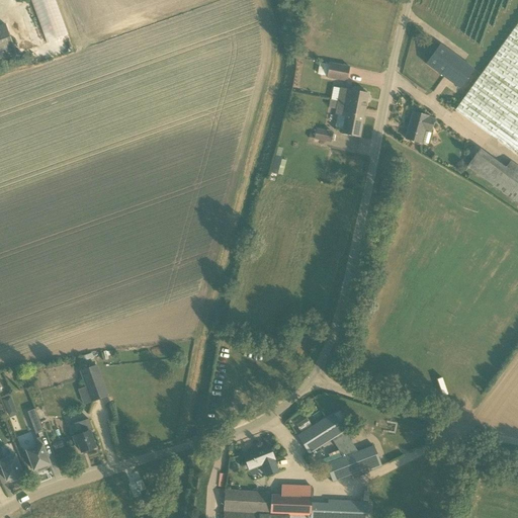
[(55,0),(30,0),(47,44),(68,35),(55,0)]
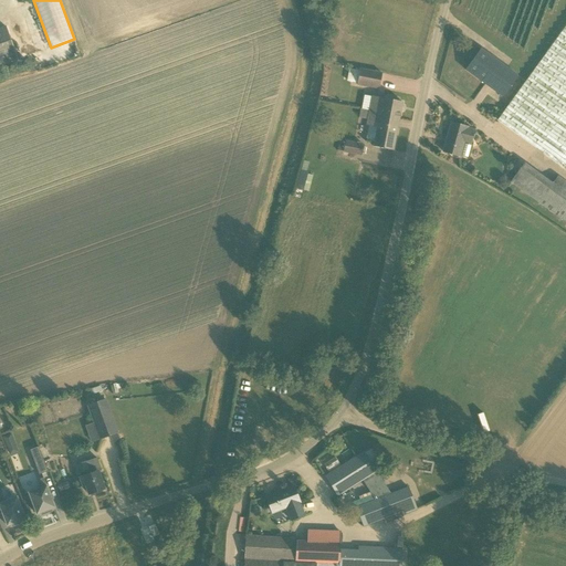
[(565,25),(498,121),(565,169),(565,25)]
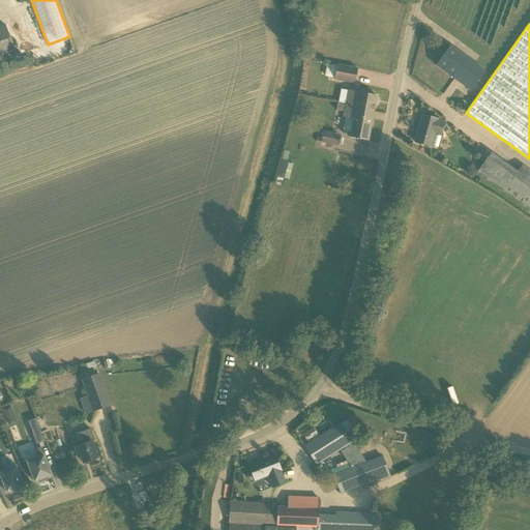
[(471,91),(486,71),(450,46),(436,66),(471,91)]
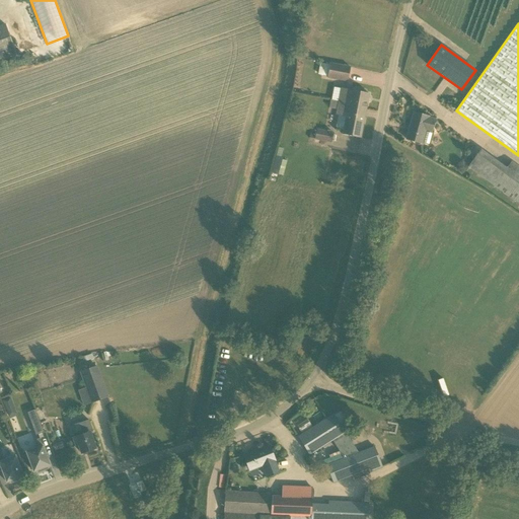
[(348,81),(351,68),(330,64),(327,78),(348,81)]
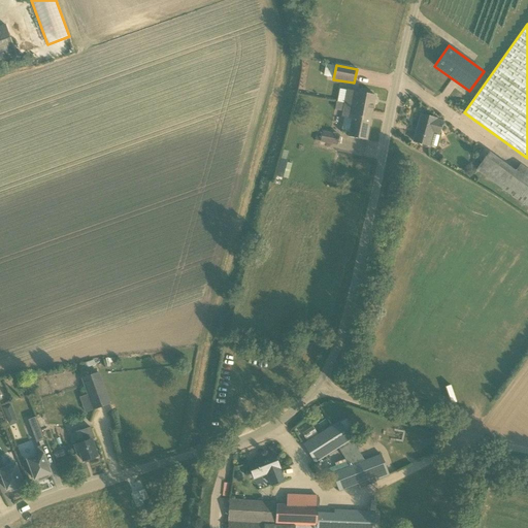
[(347,91),(344,103),(355,105),(354,107),(372,110),(375,96),(347,90),(347,91)]
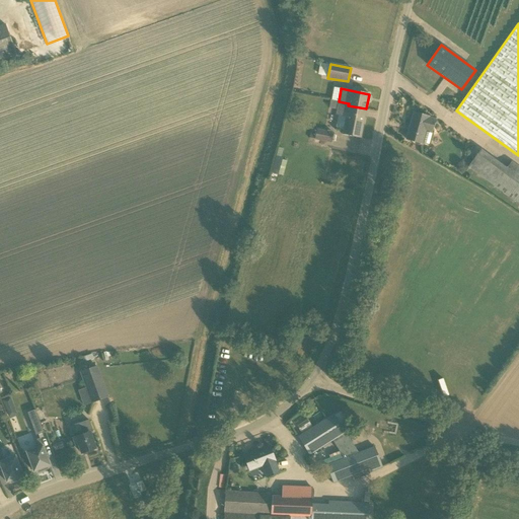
[(336,129),(344,131),(343,135),(360,138),(366,108),(348,105),(349,103),(339,101),(337,107),(337,112),(337,116),(338,116),(336,129)]
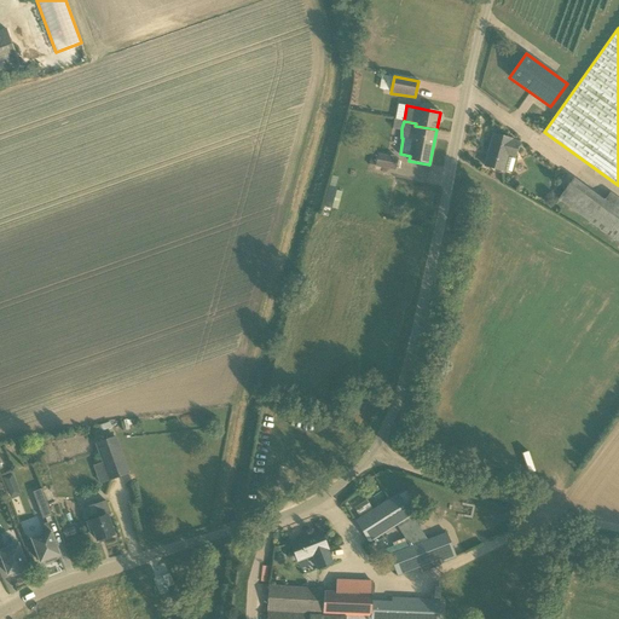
[(510,173),(515,160),(513,158),(518,142),(493,134),(485,167),(502,172),(502,171),(510,173)]
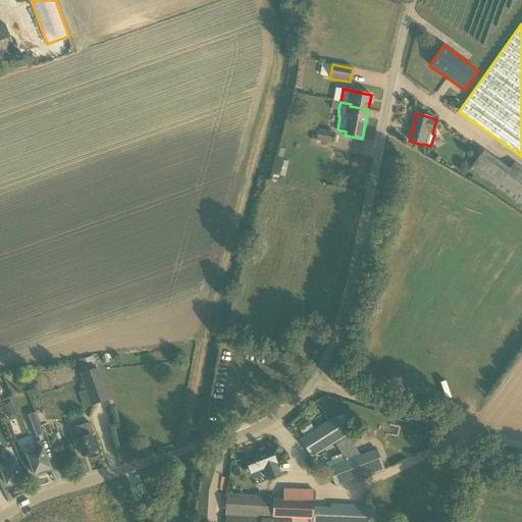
[(319,131),(314,129),(312,139),(317,140),(333,143),(335,134),(319,131)]
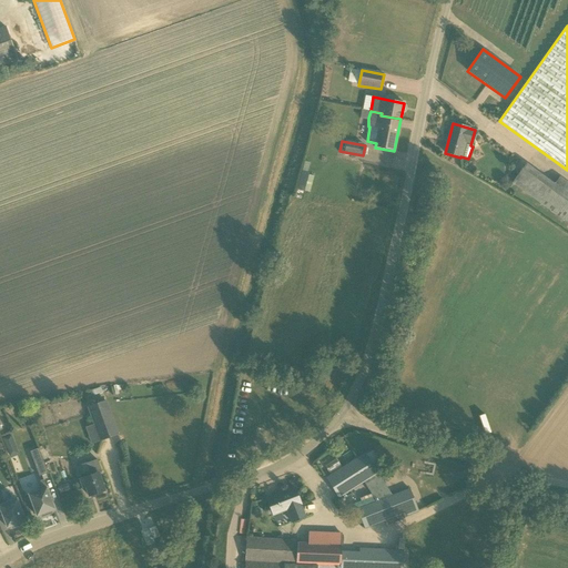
[(555,184),(527,164),(513,183),(567,223),(567,182),(560,178),(555,184)]
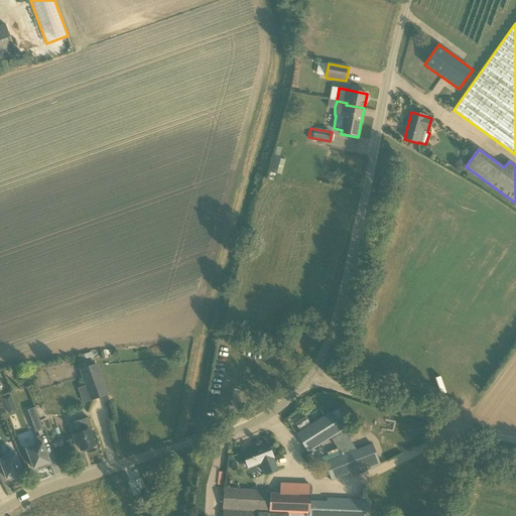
[(279,181),(285,160),(280,159),(281,157),(279,156),(275,155),(269,176),(268,178),(279,181)]
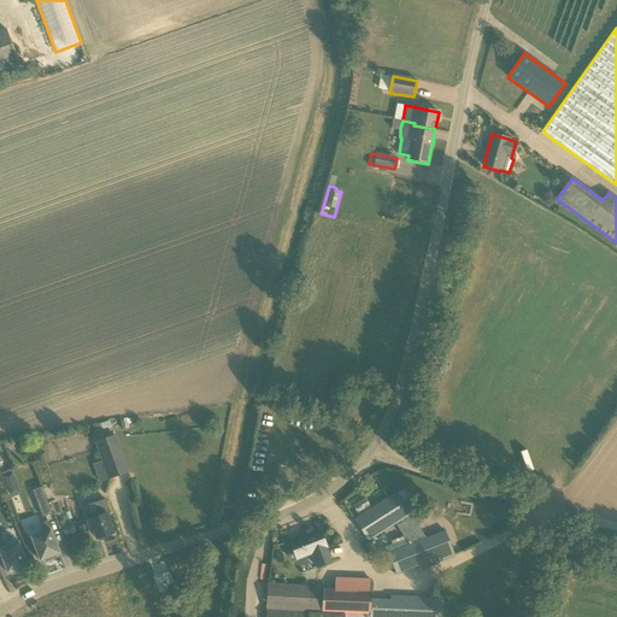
[(129,472),(116,434),(95,442),(101,462),(109,480),(129,472)]
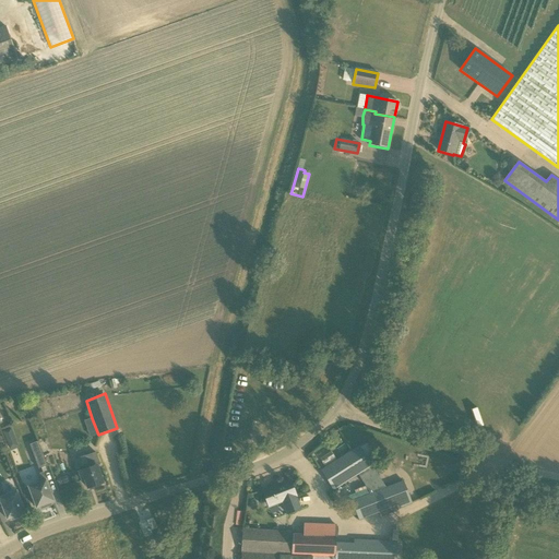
[(2,430),(7,442),(15,439),(11,427),(2,430)]
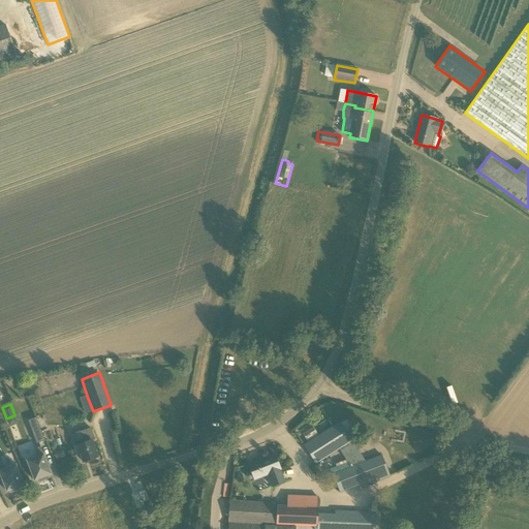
[(37,443),(44,440),(36,417),(28,419),(37,443)]
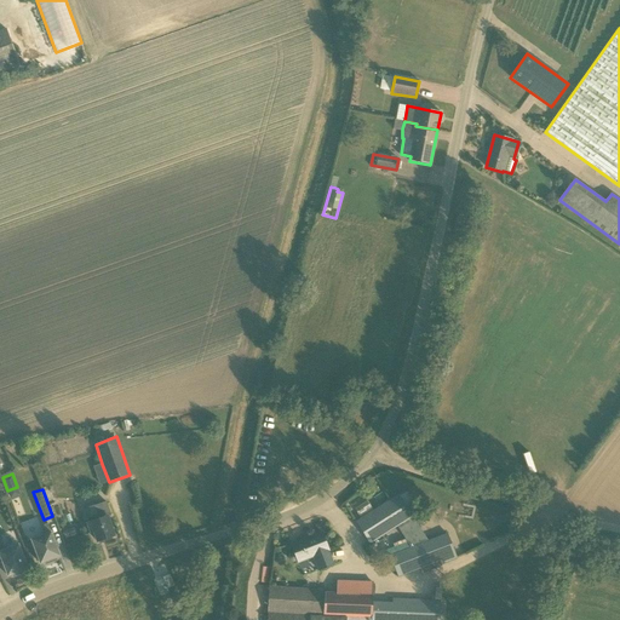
[(440,561),(455,555),(448,534),(429,541),(400,495),(356,522),(362,533),(371,544),(397,527),(412,549),(390,556),(399,578),(420,569),(423,574),(442,567),(440,561)]
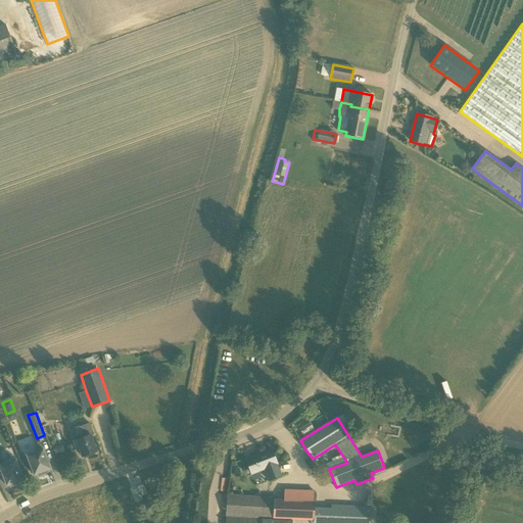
[(83,457),(96,453),(91,435),(93,434),(90,423),(70,429),(76,441),(74,441),(77,449),(80,448),(83,457)]
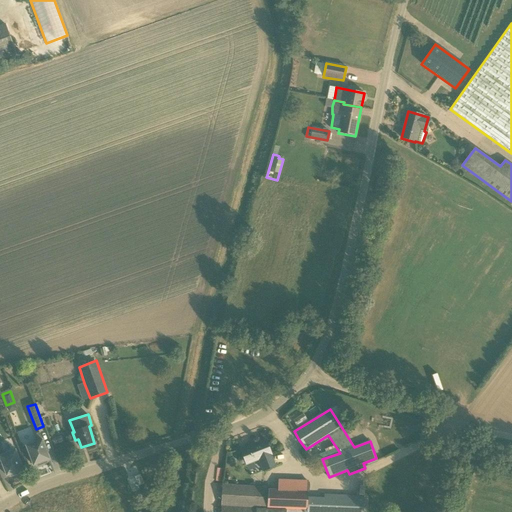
[(38,466),(47,463),(46,460),(50,459),(39,432),(34,434),(36,442),(26,446),(33,465),(37,464),(38,466)]
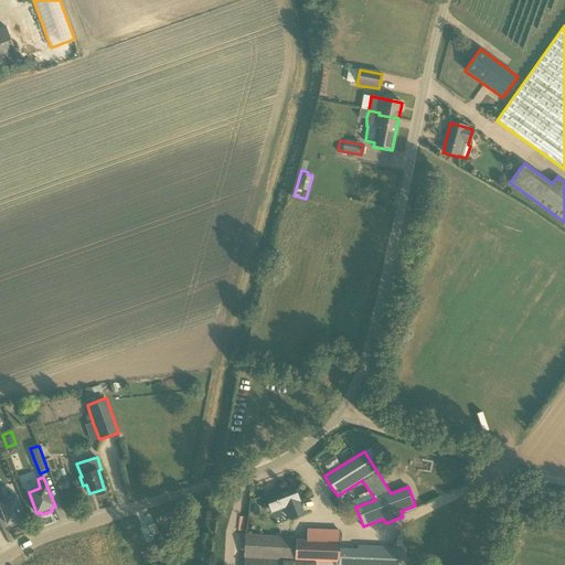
[(305,512),(294,486),(265,497),(268,504),(266,504),(265,505),(264,508),(265,510),(266,511),(268,511),(270,510),(270,512),(285,507),(289,519),(305,512)]
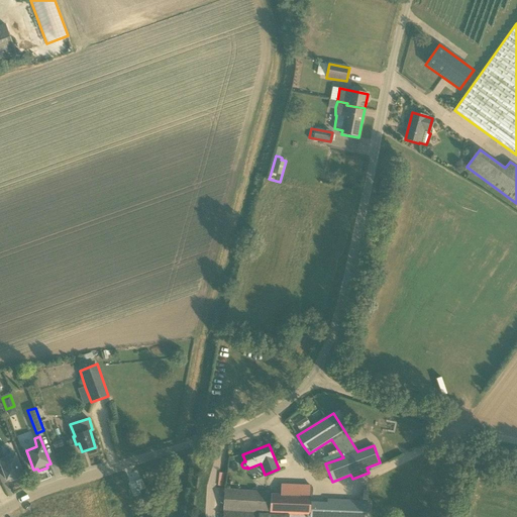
[(5,458),(2,450),(0,451),(0,462),(7,481),(10,479),(11,481),(20,478),(19,476),(23,474),(15,454),(5,458)]
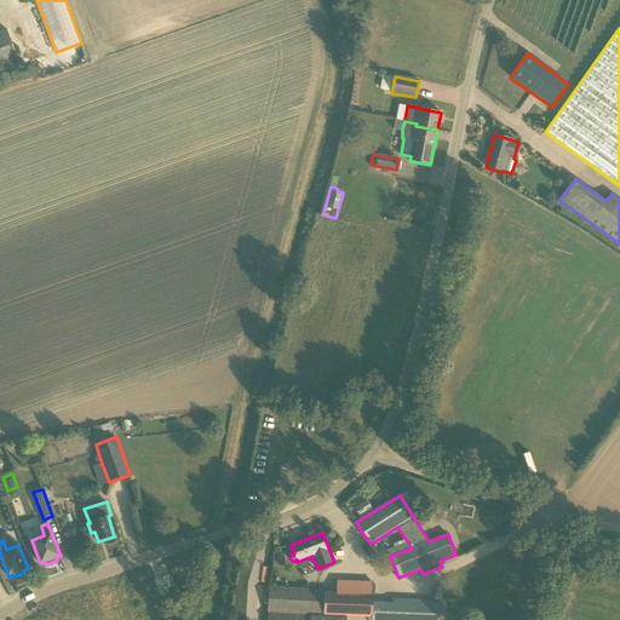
[(492,545),(472,555),(476,561),(495,551),(492,545)]
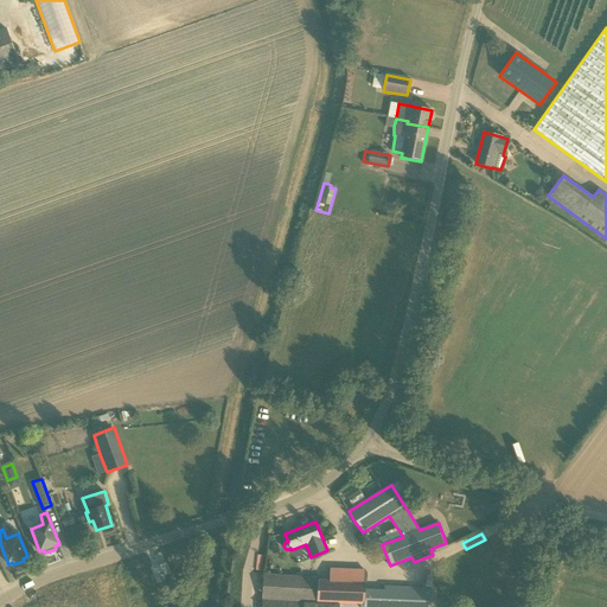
[(421,562),(401,567),(403,574),(422,568),(421,562)]
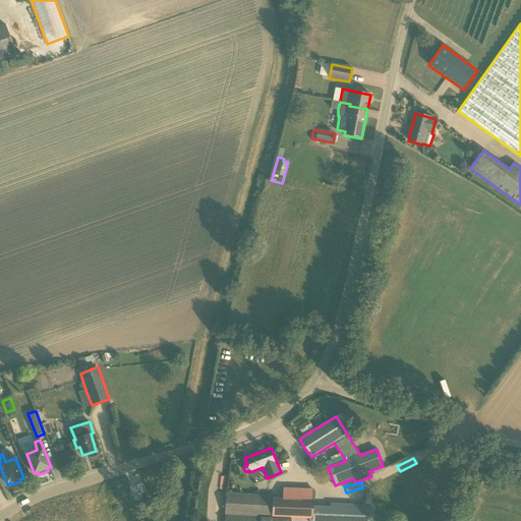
[(313,488),(283,487),(283,499),(274,498),(274,497),(227,494),(225,520),(369,520),(370,505),(330,503),(330,507),(312,506),(313,488)]
